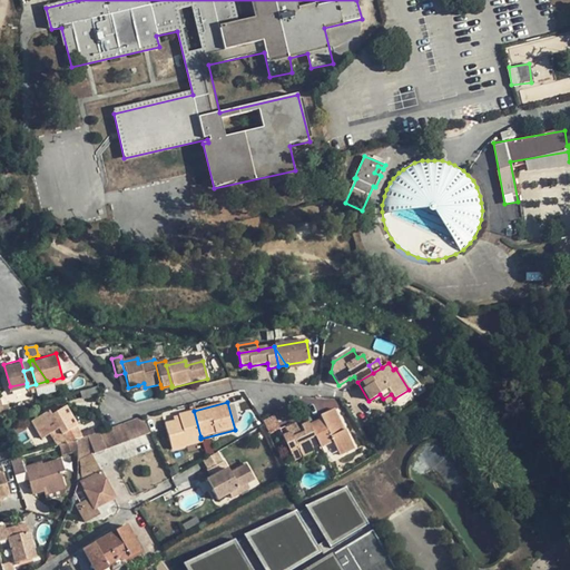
[(58,430),(66,443),(77,440),(84,438),(65,406),(50,415),(58,430)]
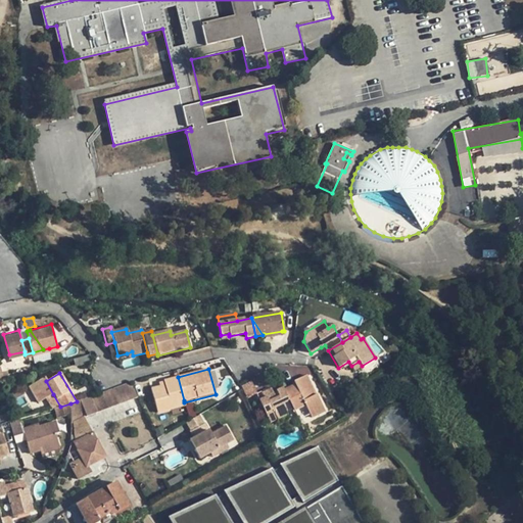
[(296,385),(285,390),(293,409),(294,410),(305,405),(312,418),(326,412),(318,395),(316,395),(306,376),(295,382),(296,385)]
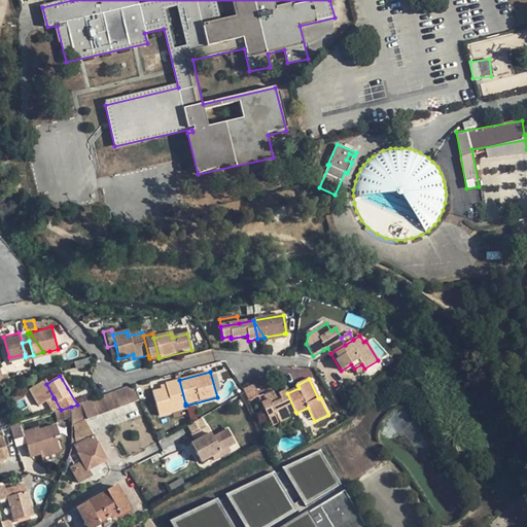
[(38,407),(48,400),(54,397),(46,384),(44,380),(29,389),(38,407)]
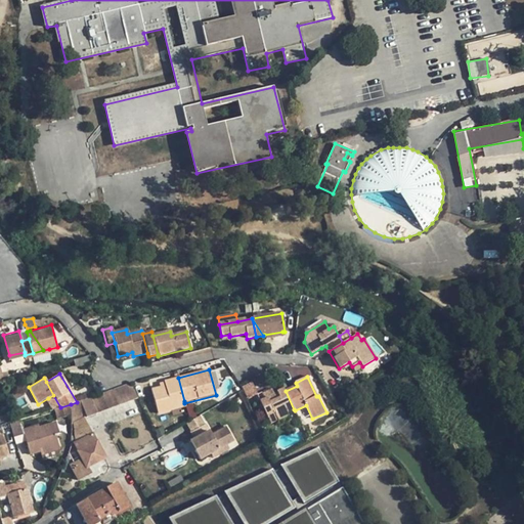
[(165,386),(161,387),(151,390),(158,412),(172,409),(170,404),(184,401),(178,378),(164,382),(165,386)]
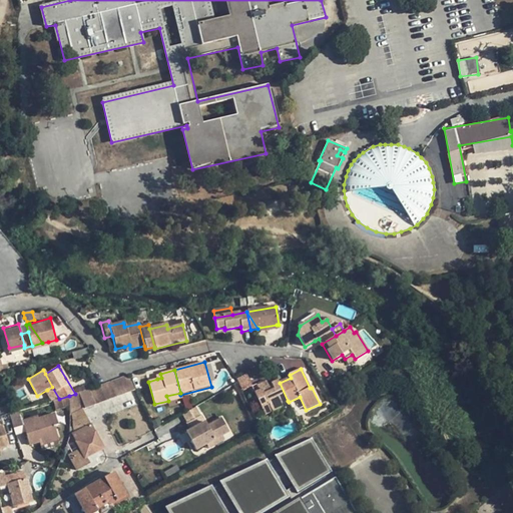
[(135,391),(127,375),(75,394),(79,400),(85,410),(135,391)]
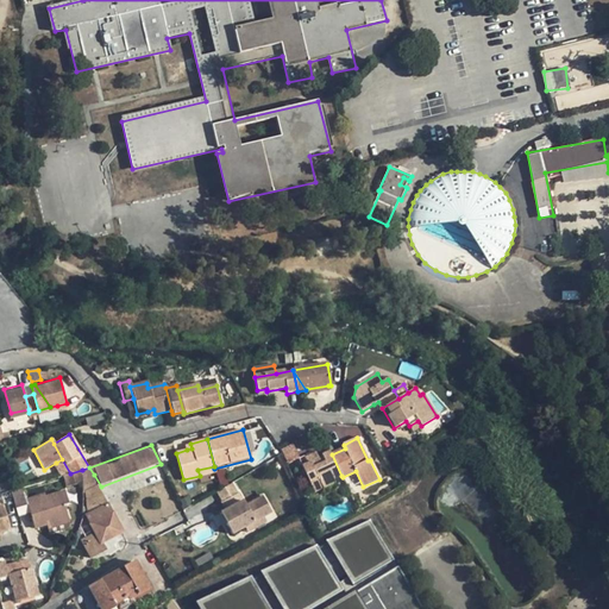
[(284,456),(289,453),(295,449),(293,445),(281,451),(284,456)]
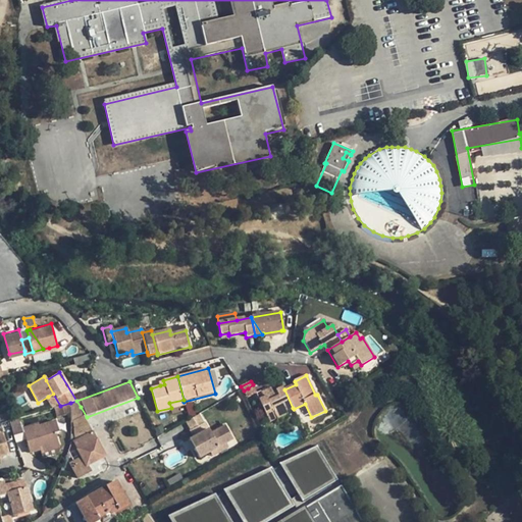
[(257,393),(253,384),(248,388),(251,397),(257,393)]
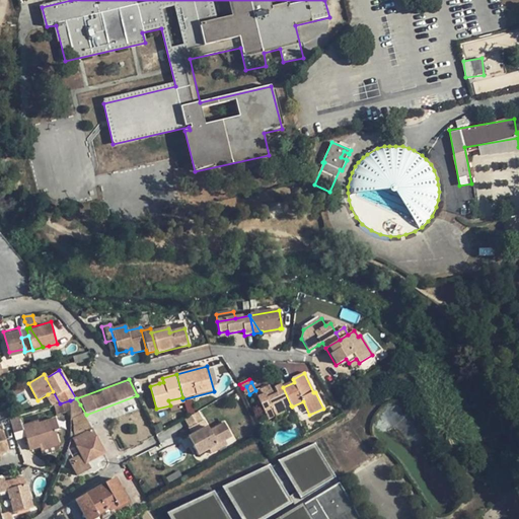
[(282,385),(276,388),(276,390),(273,391),(272,389),(271,385),(261,390),(263,395),(258,397),(269,419),(286,412),(284,409),(291,405),(283,387),(282,385)]
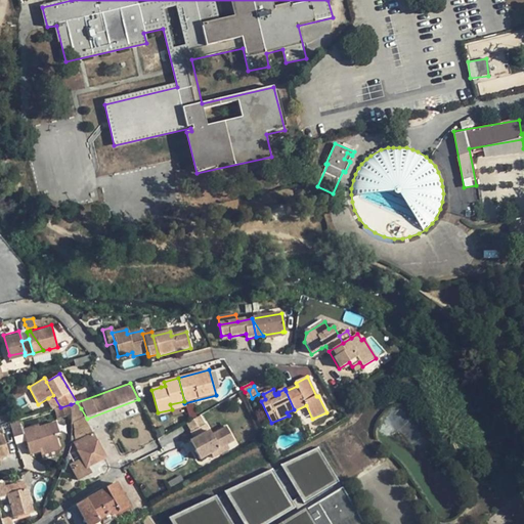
[(48,398),(54,408),(60,407),(53,395),(48,398)]
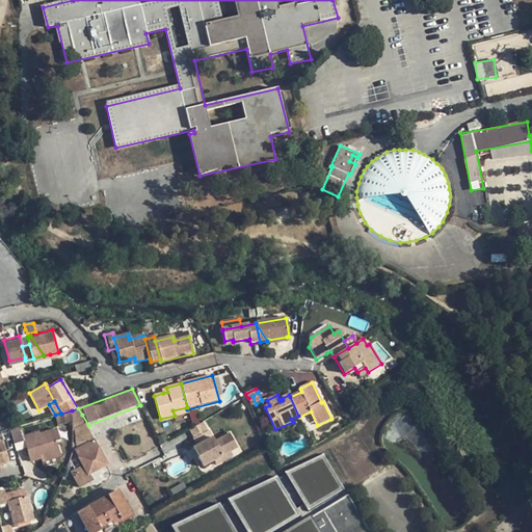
[(188,411),(187,409),(187,407),(173,410),(175,416),(188,411)]
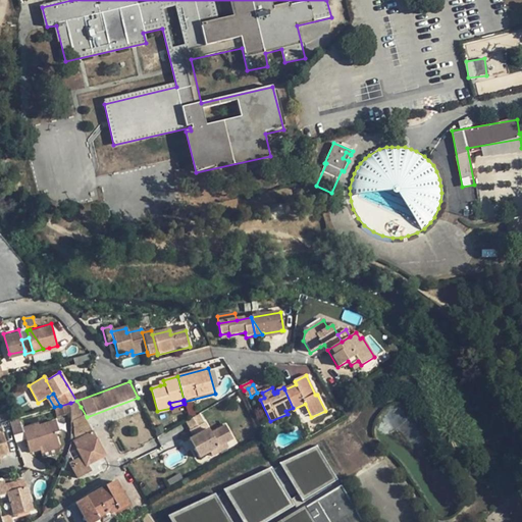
[(76,401),(70,403),(71,411),(72,428),(71,444),(74,444),(82,458),(72,463),(74,467),(72,469),(77,479),(91,472),(87,466),(105,456),(85,418),(87,417),(81,407),(76,401)]
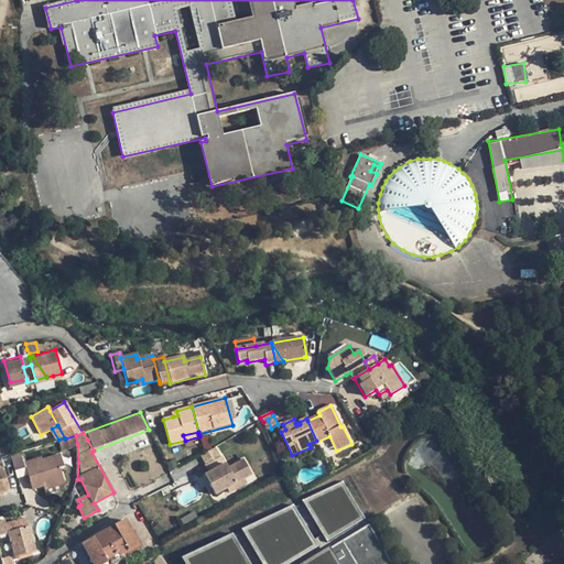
[(216,448),(202,456),(207,465),(206,466),(210,474),(209,474),(215,484),(210,487),(215,495),(228,488),(230,494),(248,484),(245,478),(251,474),(243,461),(229,468),(223,456),(220,457),(216,448)]
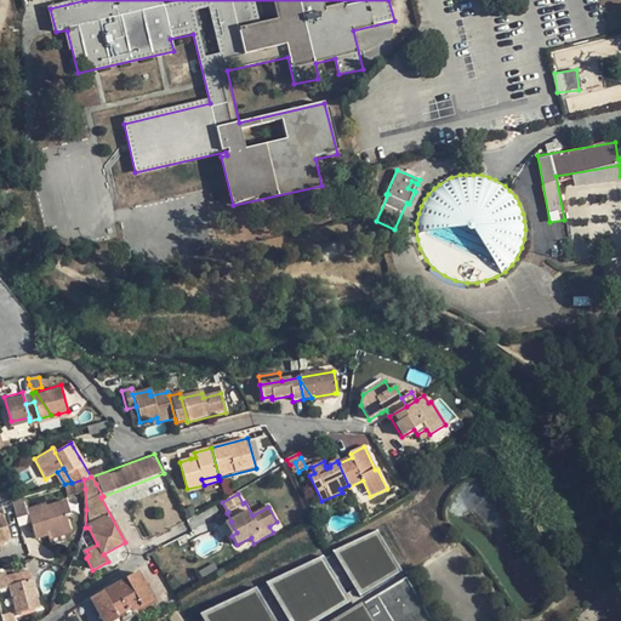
[(16,518),(28,514),(26,510),(23,497),(11,501),(16,518)]
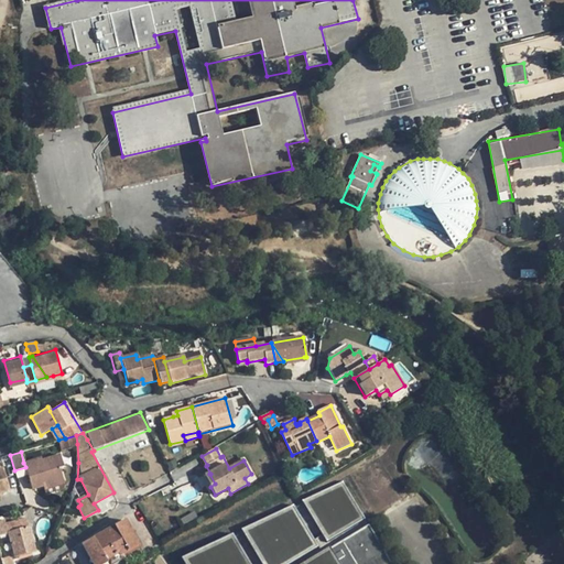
[(25,467),(28,475),(32,474),(33,478),(29,479),(32,489),(43,486),(63,479),(60,467),(63,466),(60,454),(42,459),(41,457),(23,463),(25,467)]
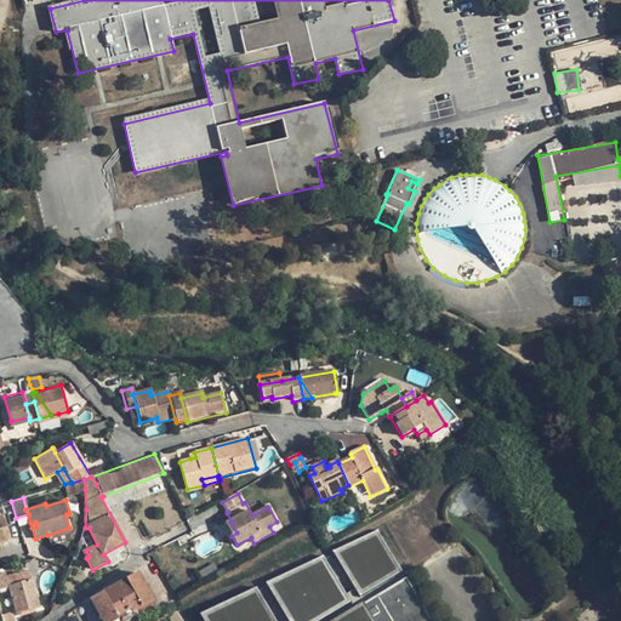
[(192,506),(182,511),(187,520),(197,516),(192,506)]
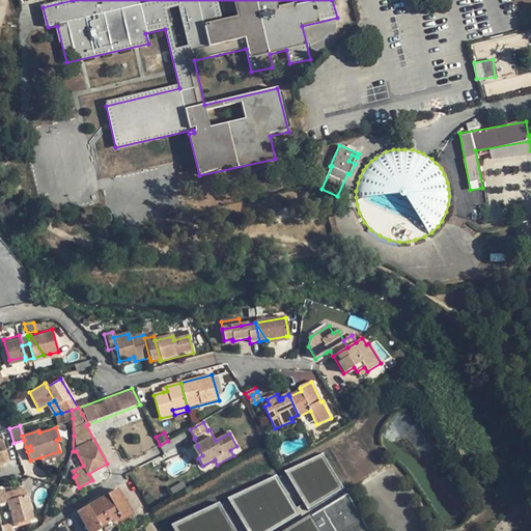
[(371,530),(322,445),(168,525),(171,530),(371,530)]
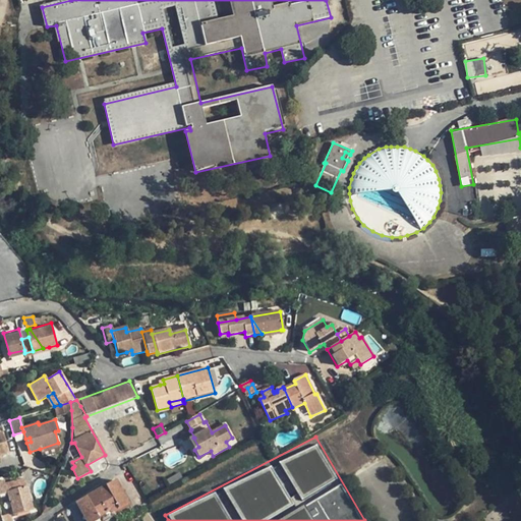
[(188,441),(194,450),(198,447),(193,438),(188,441)]
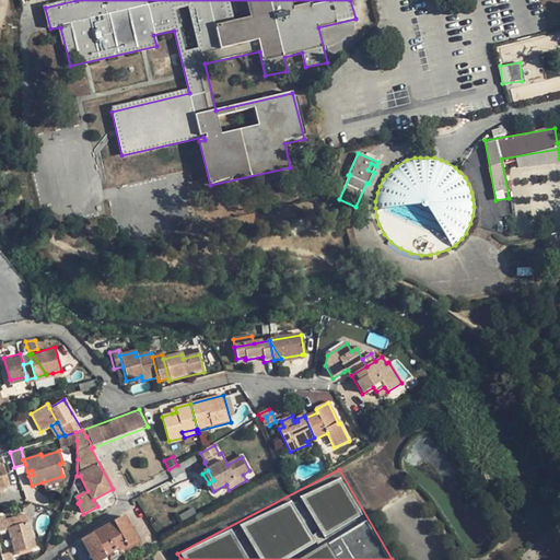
[(292,478),(288,470),(282,474),(287,481),(292,478)]
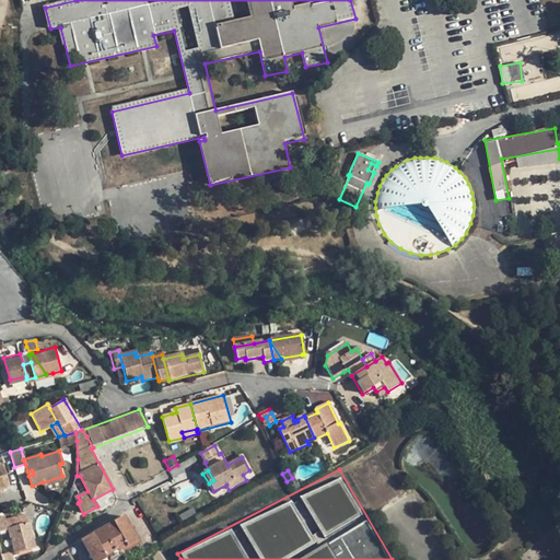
[(63,480),(62,476),(43,482),(45,486),(63,480)]
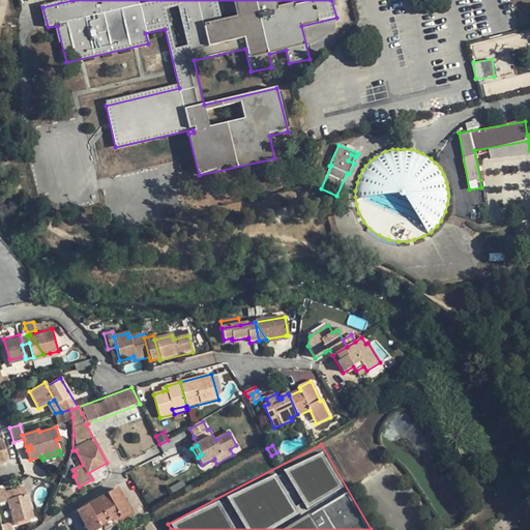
[(24,488),(5,494),(15,524),(33,519),(24,488)]
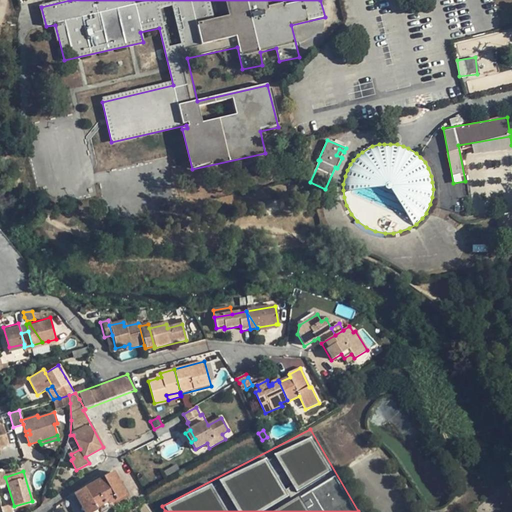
[(113,472),(74,495),(83,511),(94,511),(97,511),(96,509),(114,499),(115,500),(126,494),(113,472)]
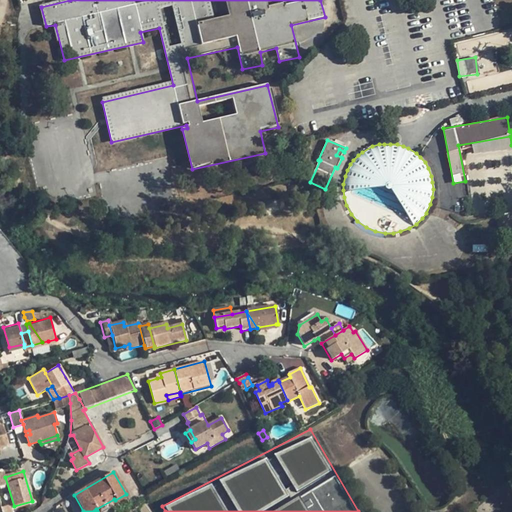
[(74,511),(83,511),(74,495),(67,498),(74,511)]
